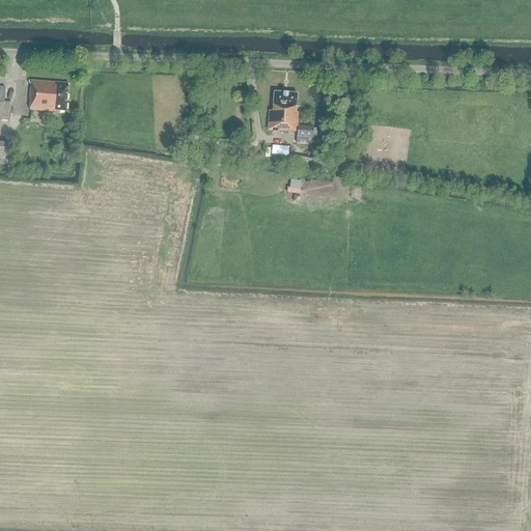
[(53,112),(63,113),(66,85),(29,82),(27,102),(30,102),(29,111),(53,113),(53,112)]
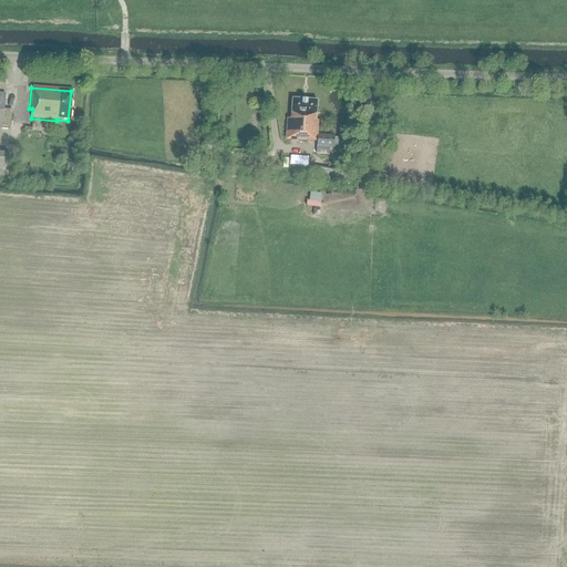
[(0,127),(1,127),(1,125),(9,126),(10,110),(2,109),(3,93),(0,92),(0,127)]
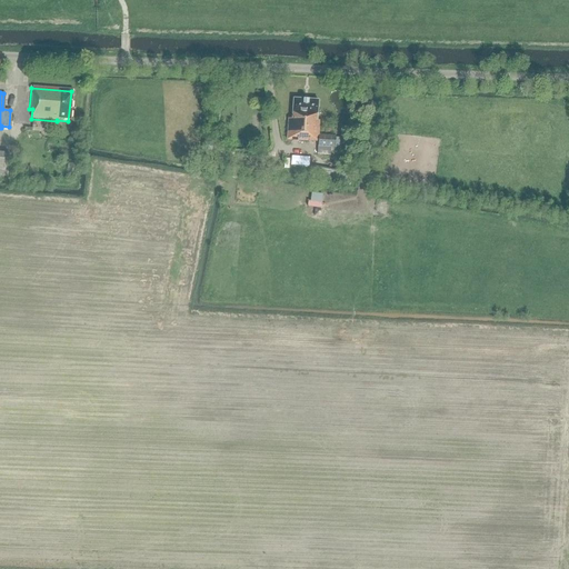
[(288,119),(286,141),(317,143),(317,155),(330,156),(330,148),(335,148),(336,137),(319,136),(320,121),(317,121),(318,101),(292,99),(291,119),(288,119)]
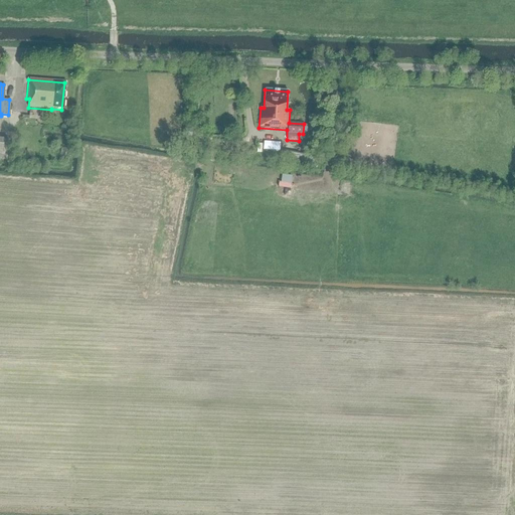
[(280,151),(280,142),(264,142),(263,151),(280,151)]
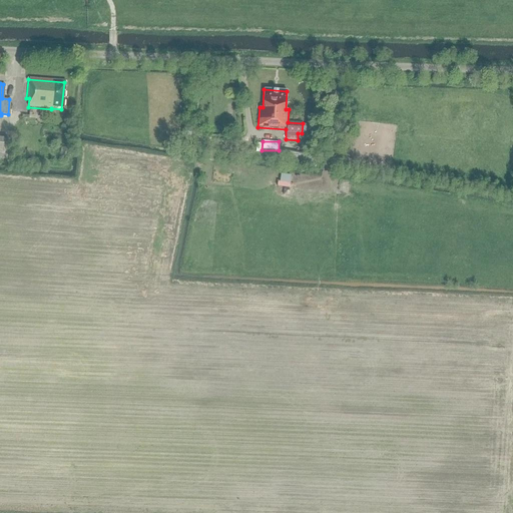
[(290,189),(291,184),(280,181),(278,186),(290,189)]
